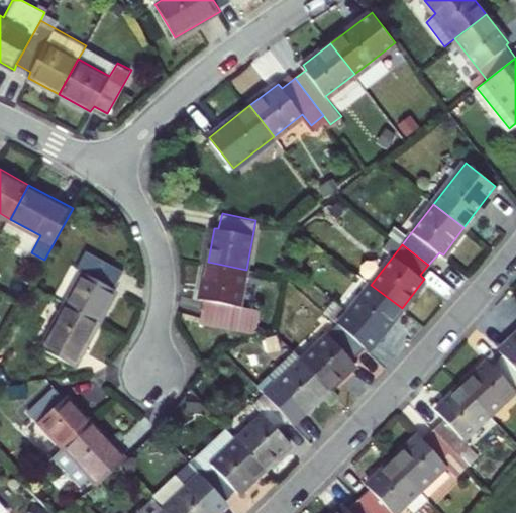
[(114,287),(122,274),(91,258),(67,301),(101,320),(117,289),(114,287)]
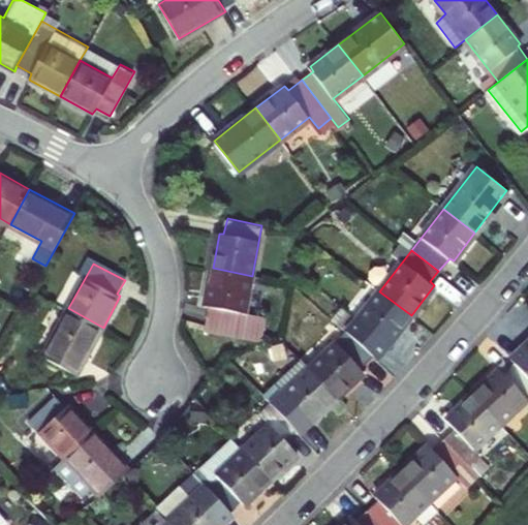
[(243,328),(252,276),(213,268),(207,305),(210,306),(209,321),(243,328)]
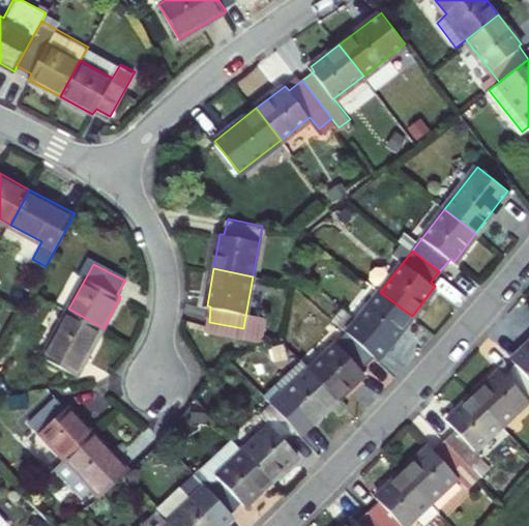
[(412,316),(380,292),(359,319),(344,308),(333,319),(348,331),(373,354),(386,341),(390,344),(412,316)]
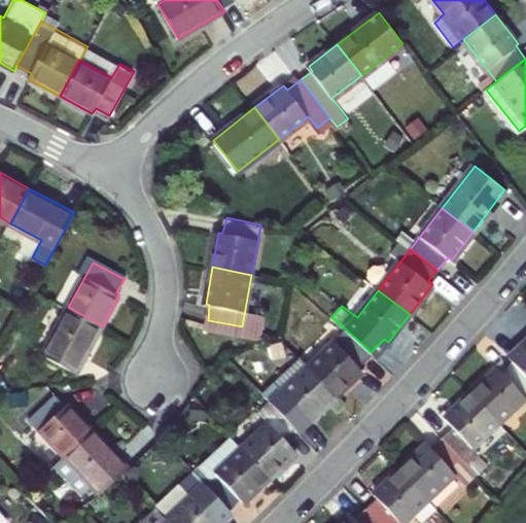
[(78,373),(103,326),(68,307),(43,354),(78,373)]
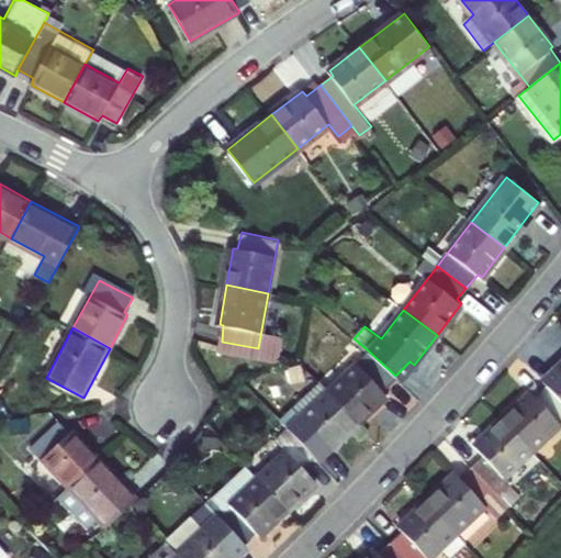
[(369,352),(328,390),(358,422),(385,397),(382,391),(395,376),(369,352)]
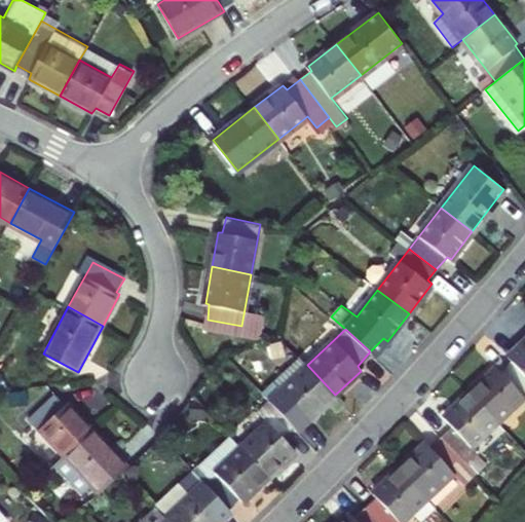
[(524,349),(513,360),(524,372),(524,339),(520,344),(524,349)]
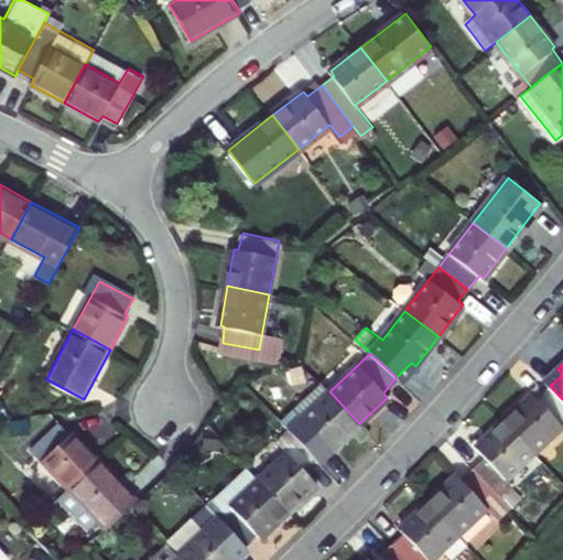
[(533,391),(504,419),(534,450),(562,422),(562,399),(550,386),(538,397),(533,391)]
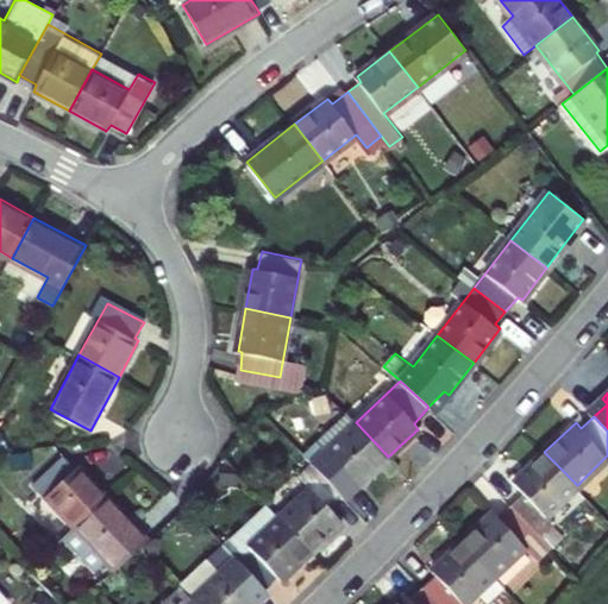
[(356,422),(312,464),(339,494),(353,480),(358,484),(388,457),(356,422)]
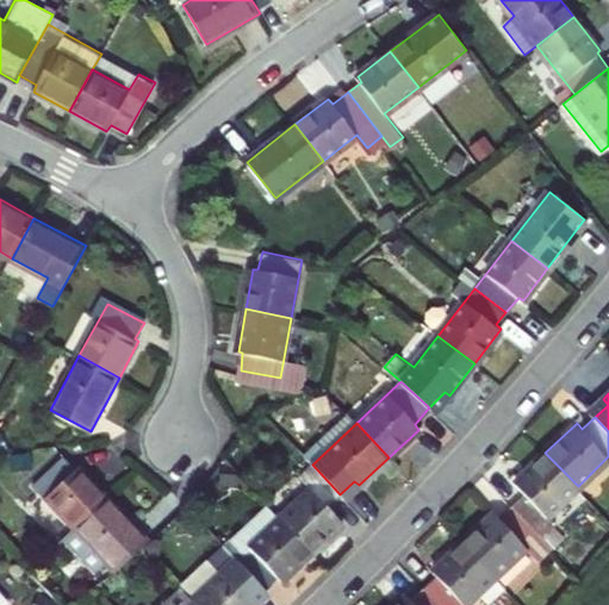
[(524,493),(511,505),(541,536),(554,525),(547,516),(578,486),(545,453),(515,481),(524,493)]
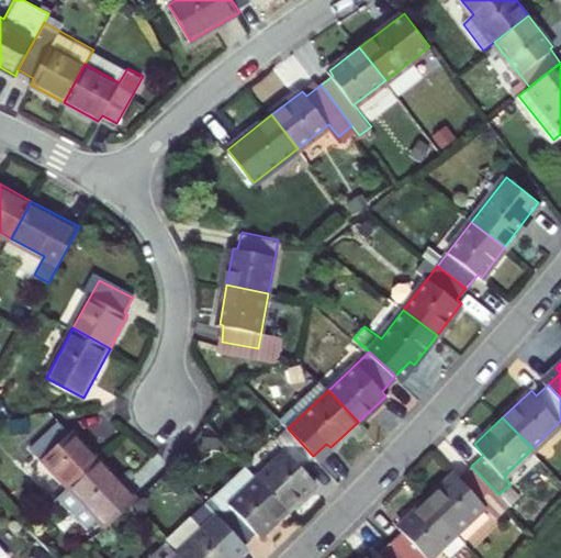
[(68,487),(100,457),(74,427),(69,431),(59,420),(30,446),(68,487)]
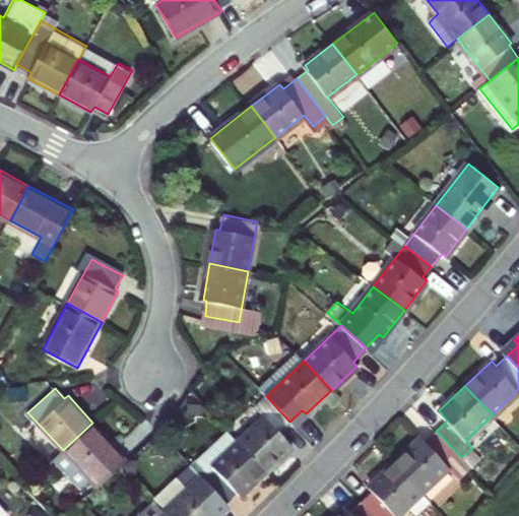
[(289,422),(266,396),(256,405),(265,416),(239,442),(265,470),(293,445),(279,432),(289,422)]
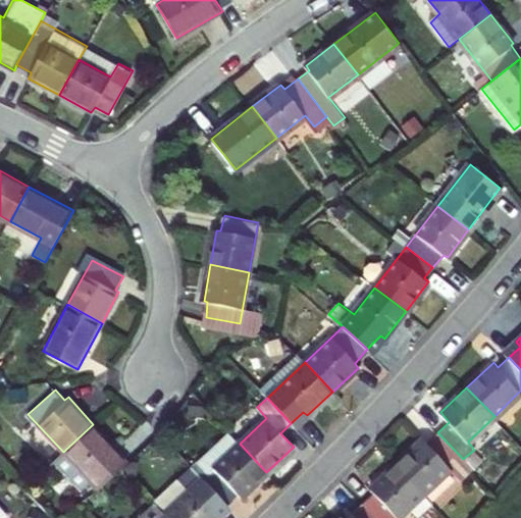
[(52,462),(87,497),(98,489),(127,461),(93,424),(63,452),(52,462)]
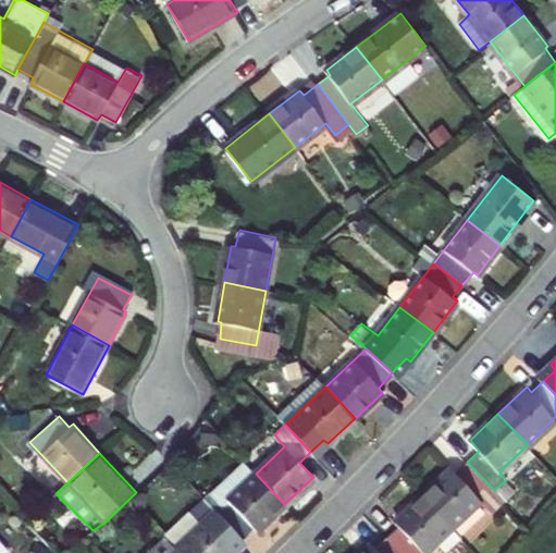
[(243,461),(204,499),(241,538),(252,526),(258,530),(284,504),(256,474),(243,461)]
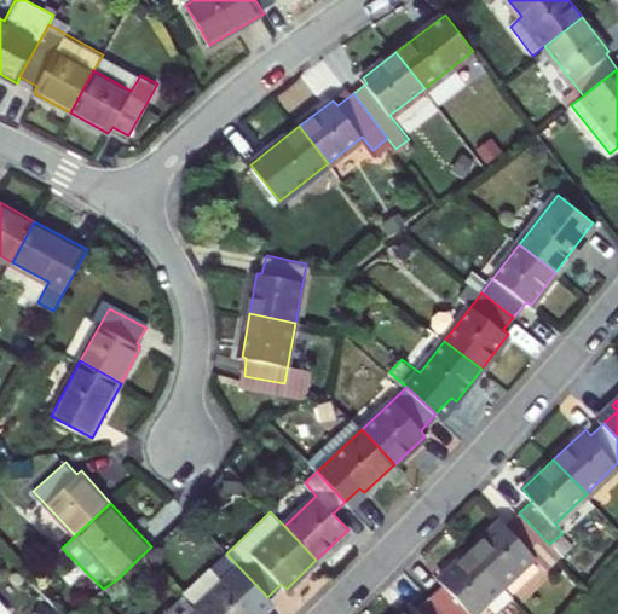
[(502,520),(469,550),(502,585),(535,554),(549,568),(561,557),(549,544),(519,513),(507,523),(502,520)]
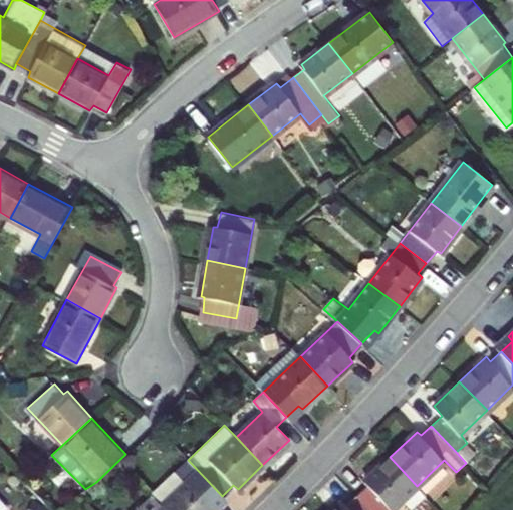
[(367,485),(358,495),(371,509),(391,509),(417,486),(390,457),(364,481),(367,485)]
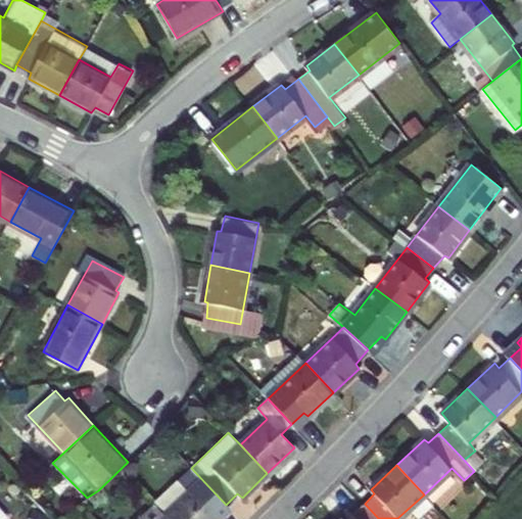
[(226,505),(191,468),(178,481),(188,492),(164,515),(169,518),(219,518),(216,514),(226,505)]
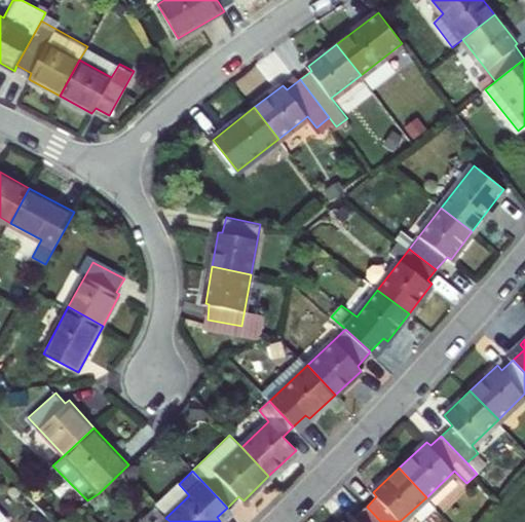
[(351,513),(341,521),(380,521),(367,507),(355,516),(351,513)]
